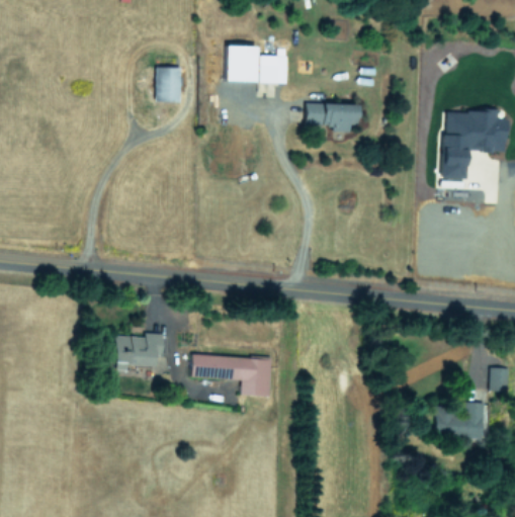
[(257,82),(257,47),(228,46),(227,82),(257,82)]
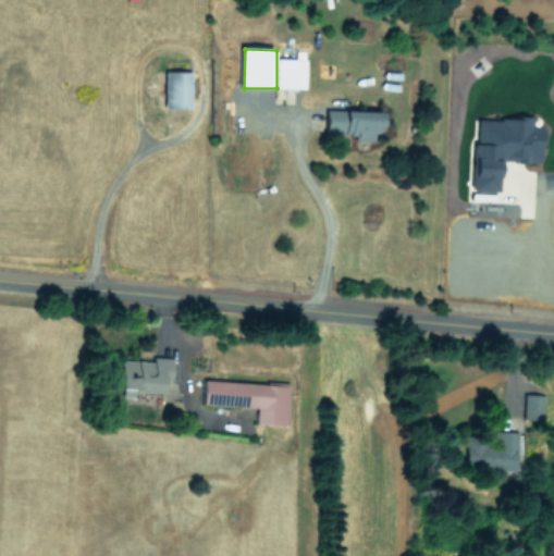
[(279,88),(308,89),(309,61),(280,60),(279,88)]
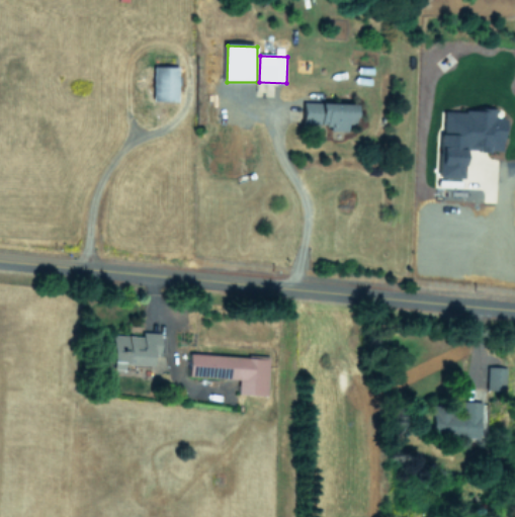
[(180,103),(181,68),(156,67),(155,102),(180,103)]
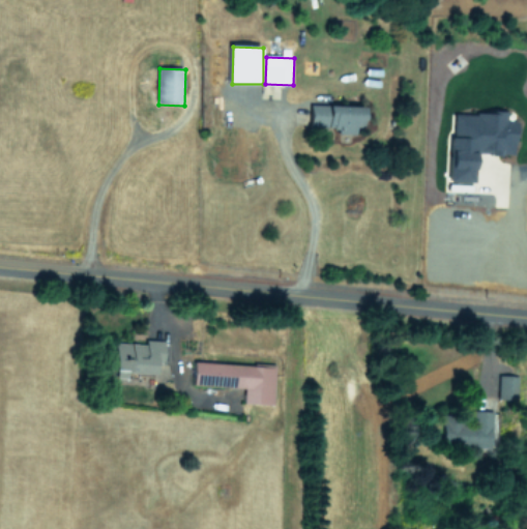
[(358,127),(367,128),(368,108),(314,106),(313,130),(358,131),(358,127)]
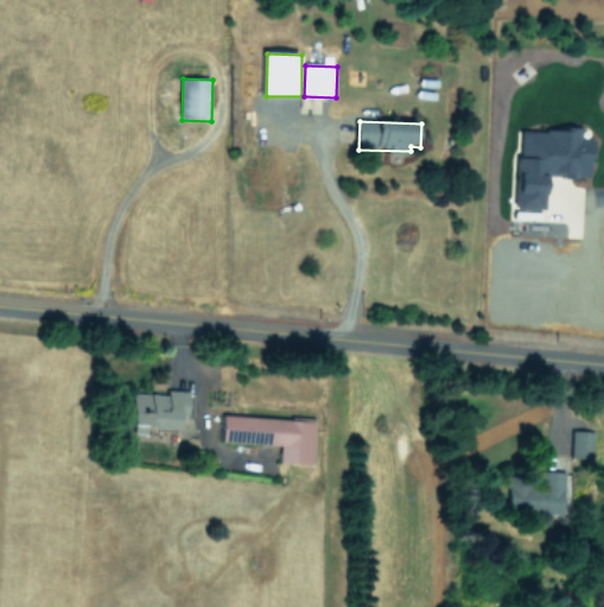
[(520,209),(547,210),(548,177),(592,178),(593,139),(582,139),(583,132),(523,128),(520,209)]
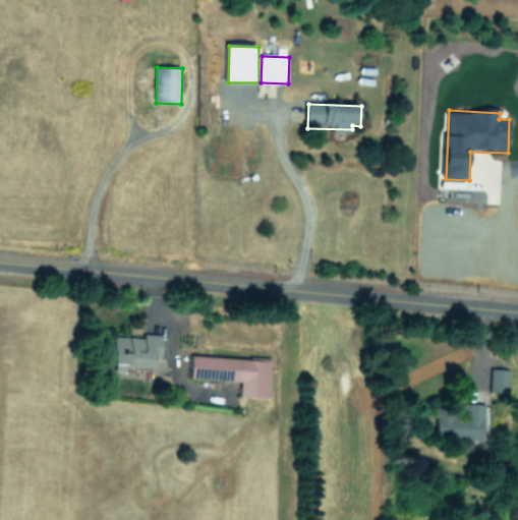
[(164,336),(146,335),(146,339),(116,338),(115,372),(128,372),(128,368),(156,369),(156,357),(163,357),(164,336)]
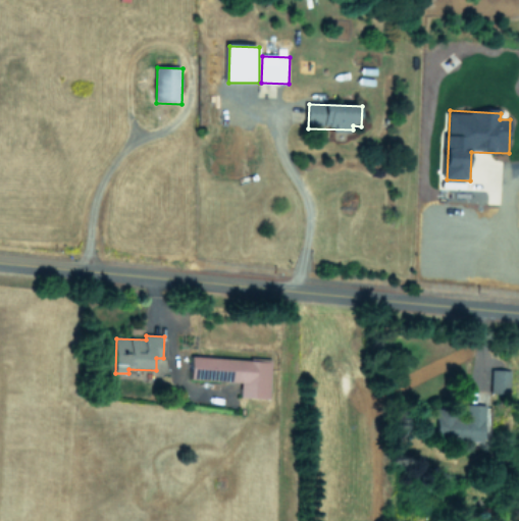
[(272,400),(274,361),(195,357),(194,380),(243,382),(242,398),(272,400)]
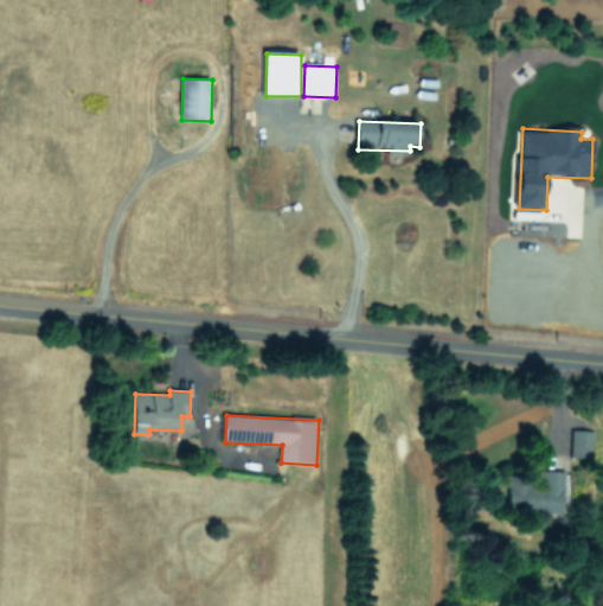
[(595,432),(573,431),(572,457),(594,458),(595,432)]
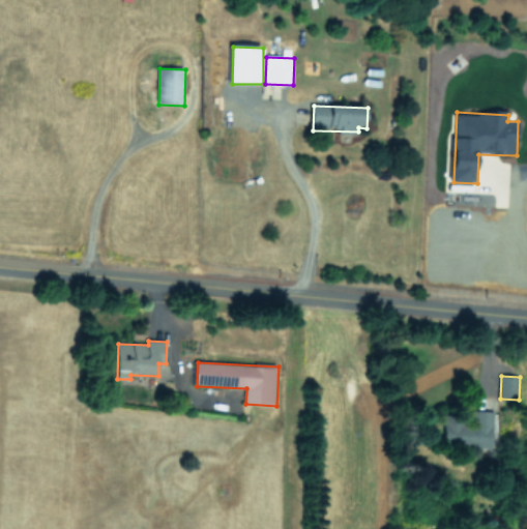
[(495,412),(474,409),(473,418),(446,415),(443,441),(491,446),(495,412)]
